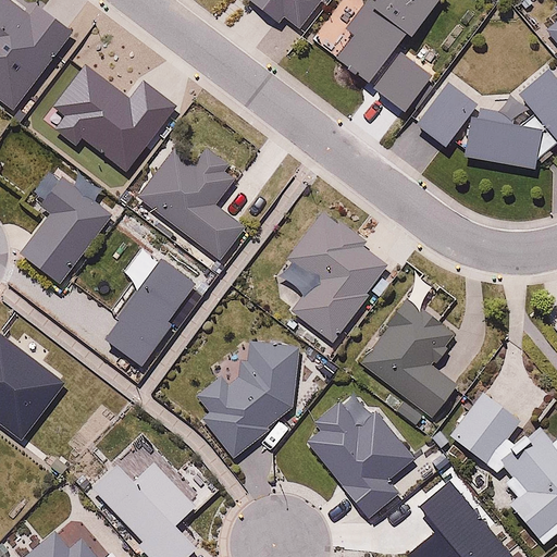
[(32,12),(12,0),(0,0),(0,98),(14,111),(74,33),(37,4),(32,12)]
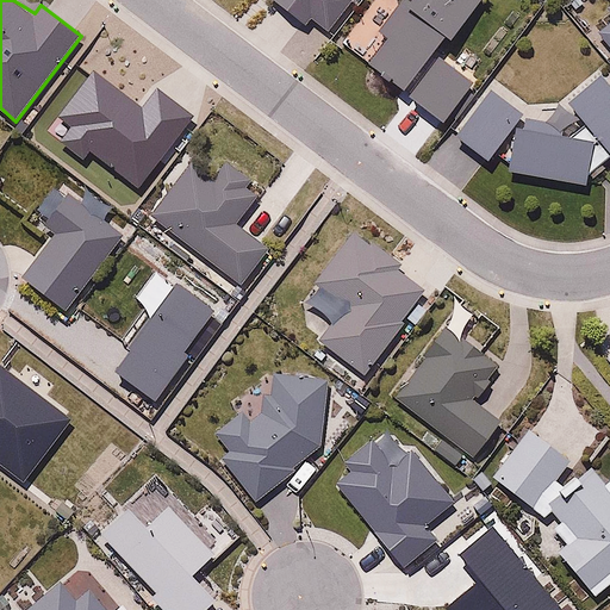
[(268,0),(305,29),(312,19),(334,36),(360,2),(356,0),(268,0)]
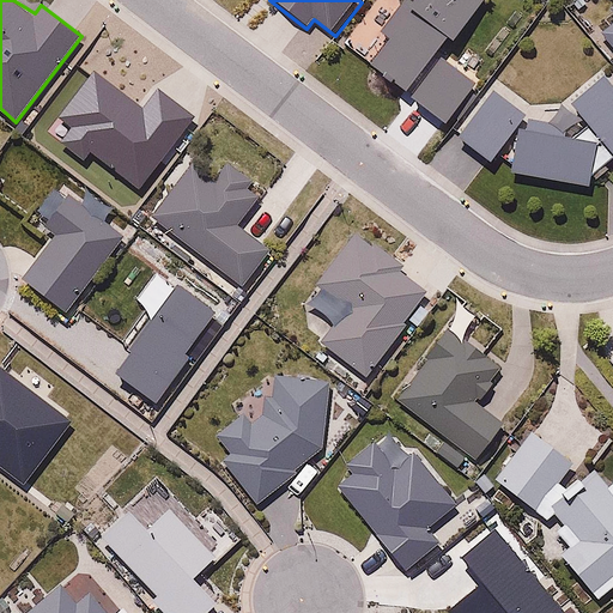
[(484,1),(483,0),(416,0),(416,1),(413,0),(377,0),(360,24),(381,38),(388,43),(368,72),(445,127),(474,86),(441,62),(484,1)]
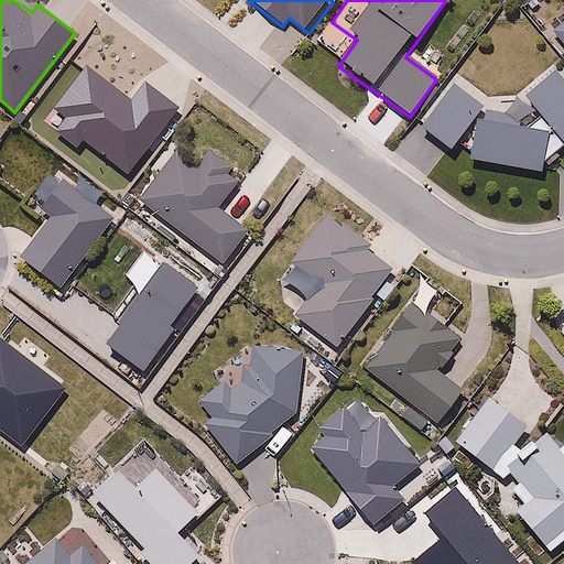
[(563,14),(563,25),(554,34),(563,46),(563,7),(561,10),(563,14)]
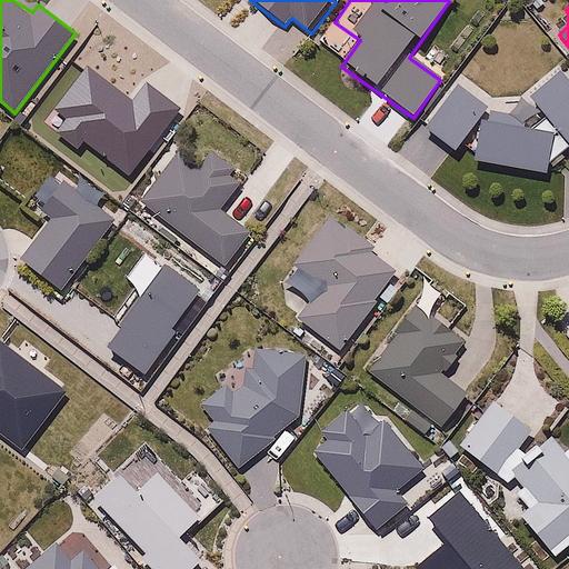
[(473,165),(546,177),(549,162),(567,150),(568,152),(568,80),(559,69),(523,100),(541,121),(529,131),(480,123),(473,165)]
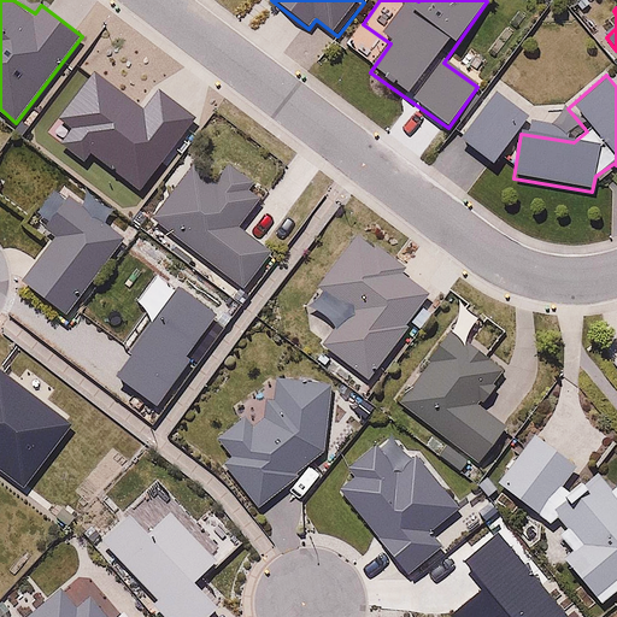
[(142,123),(82,77),(43,133),(136,200),(193,121),(159,97),(142,123)]
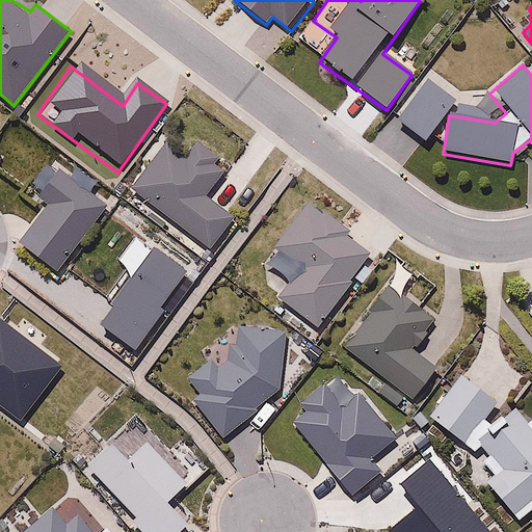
[(456,105),(429,81),(396,120),(423,143),(456,105)]
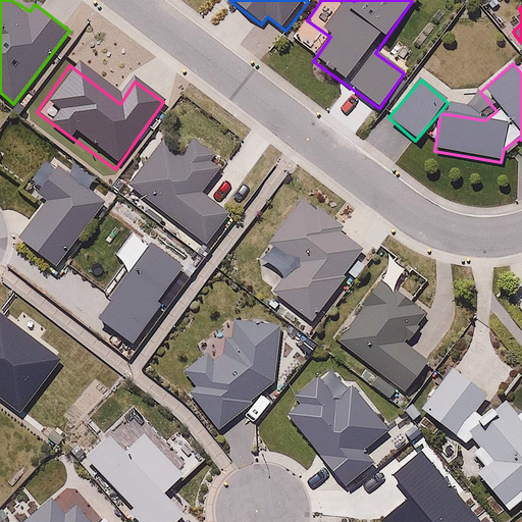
[(181,152),(162,139),(129,187),(208,245),(231,213),(203,193),(220,169),(212,163),(217,154),(193,137),(181,152)]
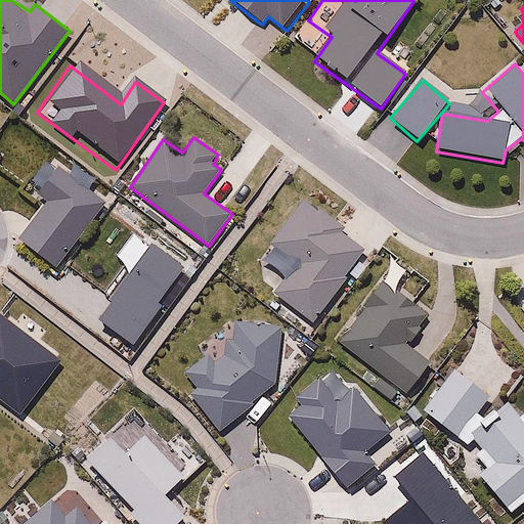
[(106,201),(57,166),(40,191),(50,199),(20,238),(58,268),(106,201)]
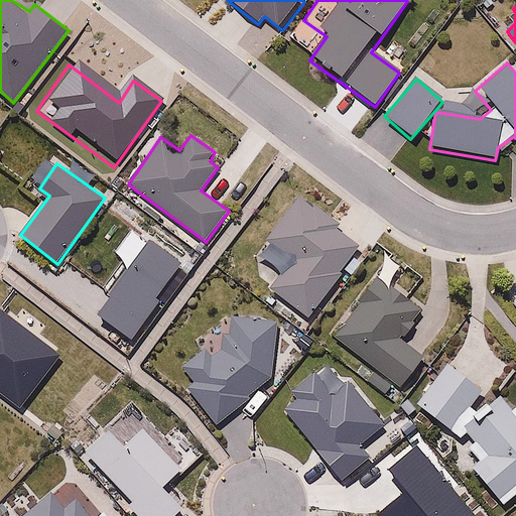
[(293,199),(264,243),(290,261),(267,296),(310,326),(364,246),(293,199)]
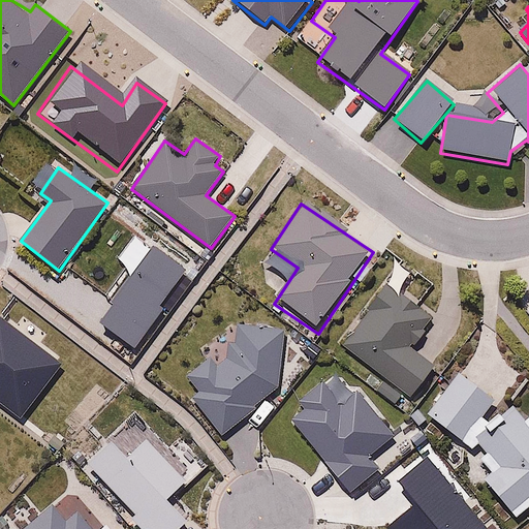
[(105,313),(99,322),(136,348),(163,309),(159,306),(186,270),(153,245),(105,313)]
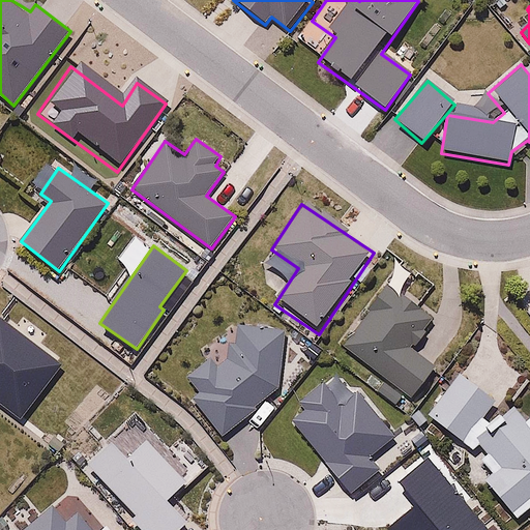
[(404,394),(413,402),(438,369),(414,351),(438,320),(389,283),(341,347),(378,375),(369,386),(395,406),(404,394)]
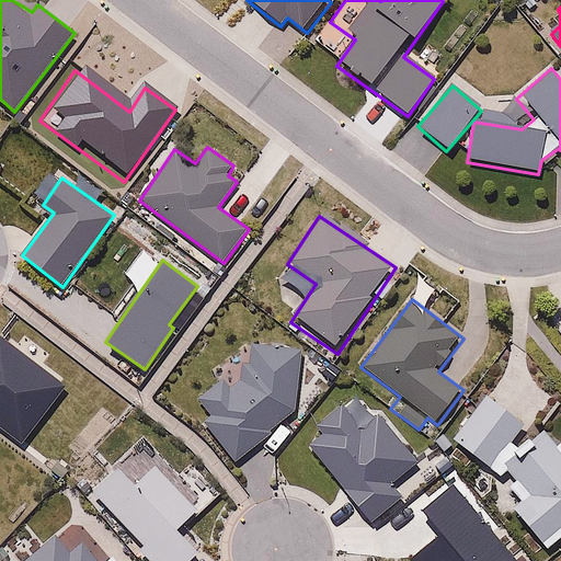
[(0,432),(24,450),(71,387),(34,359),(43,347),(25,335),(15,348),(1,338),(0,338),(0,432)]
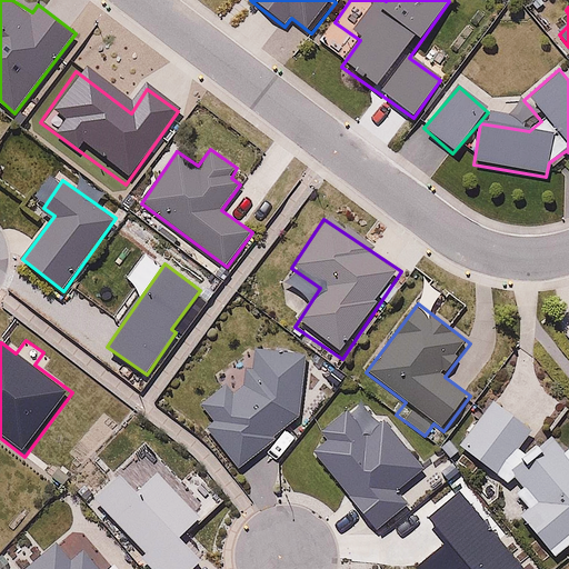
[(306,356),(257,350),(255,366),(247,366),(245,386),(233,393),(225,385),(201,402),(216,420),(208,427),(240,466),(299,416),(306,356)]
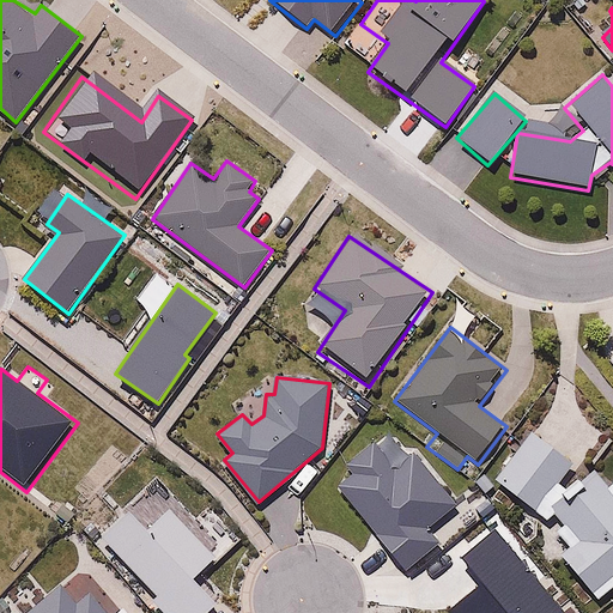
[(497,478),(548,519),(556,515),(580,540),(563,556),(593,594),(612,577),(612,481),(610,486),(595,472),(571,496),(558,483),(574,462),(530,434),(497,478)]
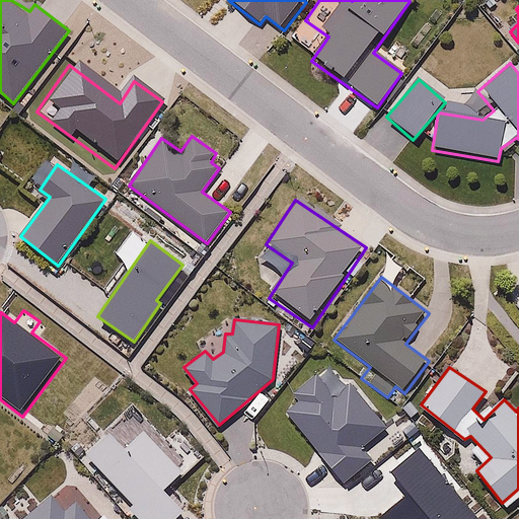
[(300,402),(287,413),(346,479),(371,459),(361,448),(389,428),(352,383),(335,396),(318,375),(295,394),(300,402)]
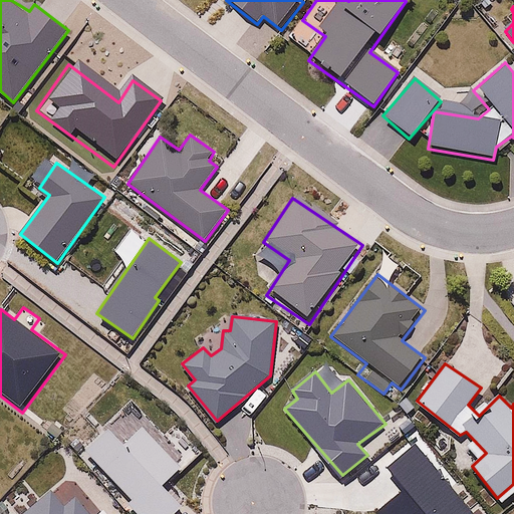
[(109,428),(85,453),(139,513),(171,513),(180,507),(162,487),(182,468),(142,427),(123,443),(109,428)]
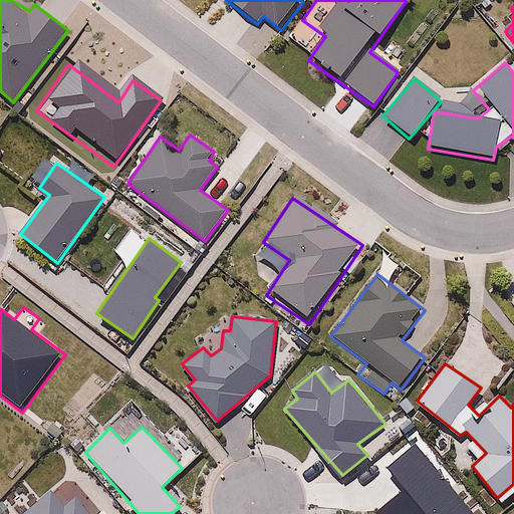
[(463,513),(402,443),(368,468),(388,491),(362,511),(364,513),(463,513)]
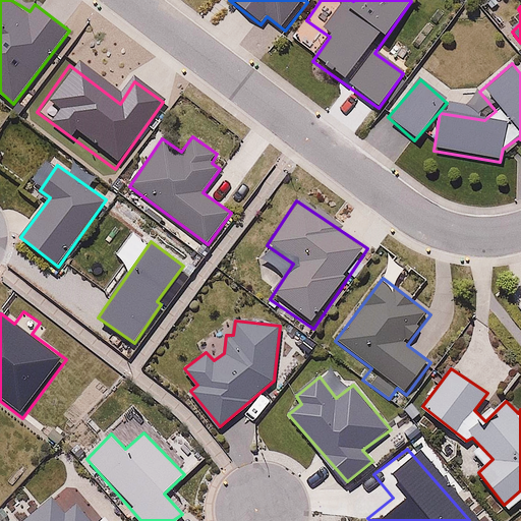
[(63,520),(50,505),(29,520),(84,520),(76,510),(64,520),(63,520)]
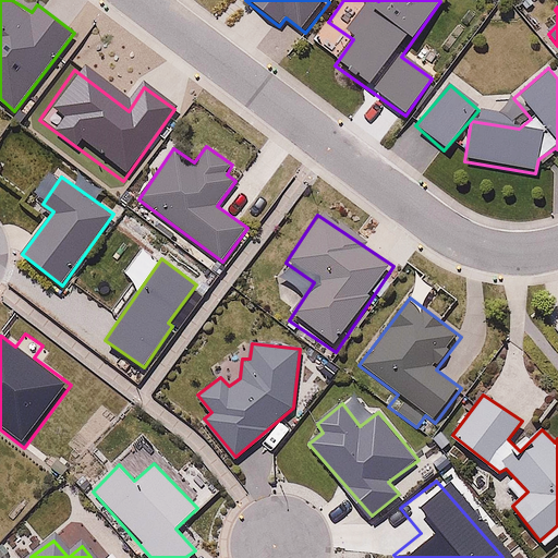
All buildings are outlined.
